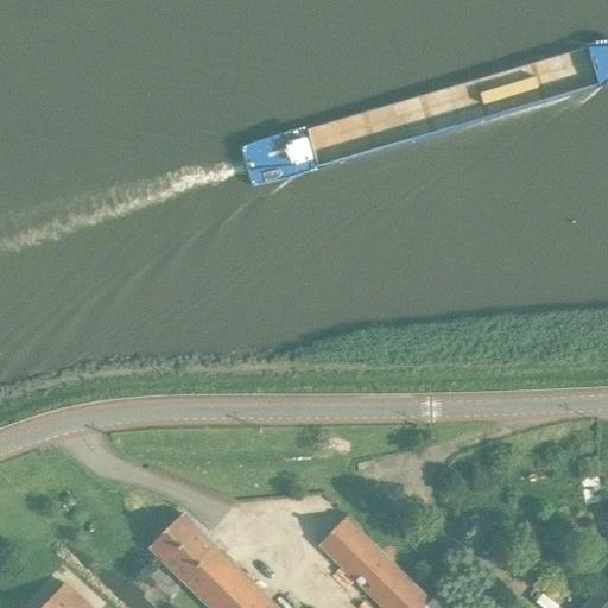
[(71,493),(64,498),(69,506),(76,501),(71,493)]
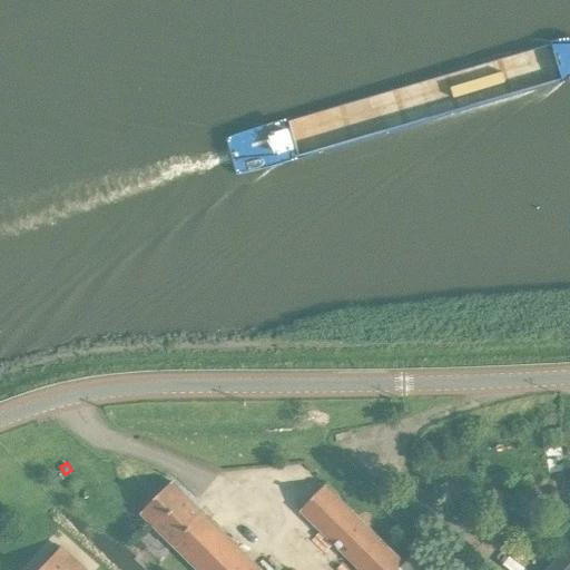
[(262,569),(173,481),(140,513),(197,569),(262,569)]
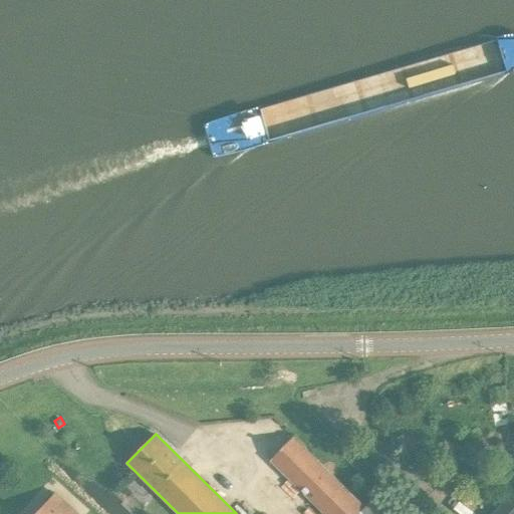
[(293,437),(269,462),(322,513),(357,513),(365,507),(293,437)]
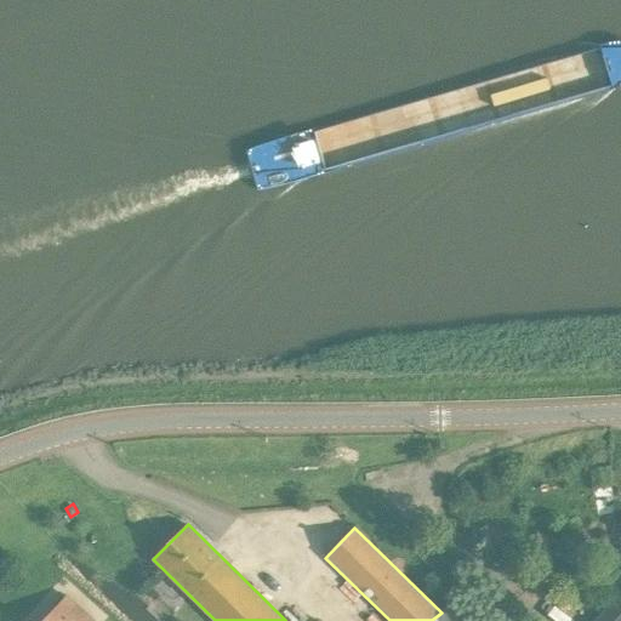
[(530,587),(542,598),(559,580),(547,569),(530,587)]
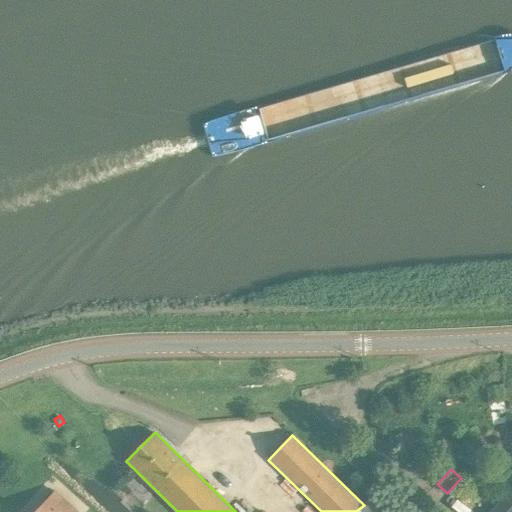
[(511,511),(511,487),(489,511),(511,511)]
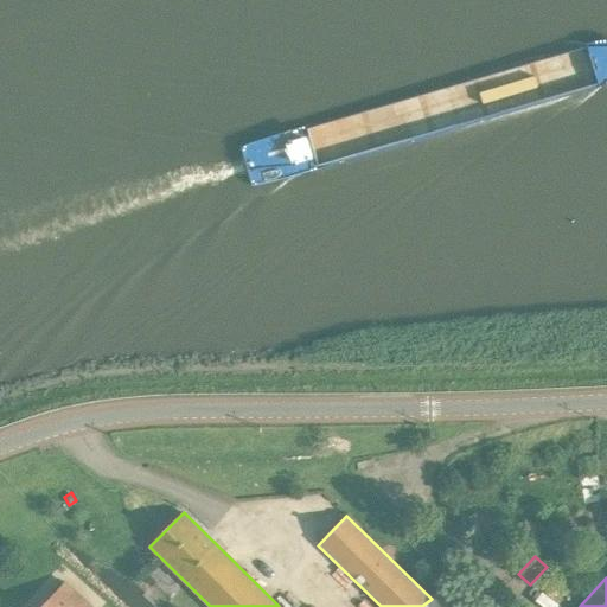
[(93,606),(94,606),(66,582),(43,606),(93,606)]
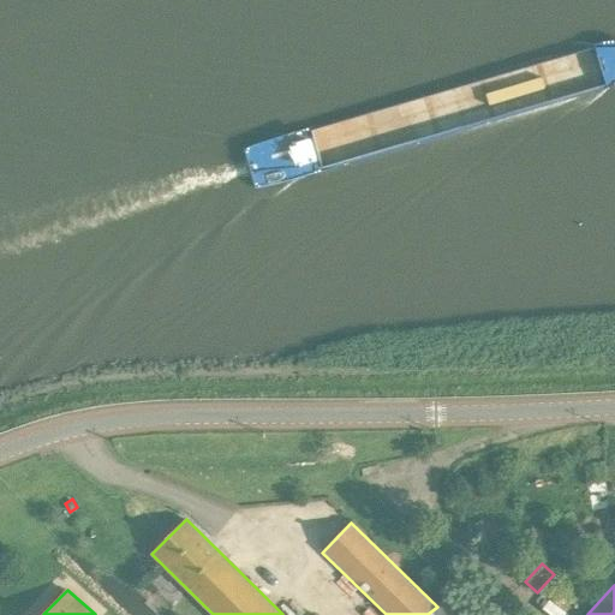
[(437,607),(428,614),(467,614),(448,595),(437,607)]
